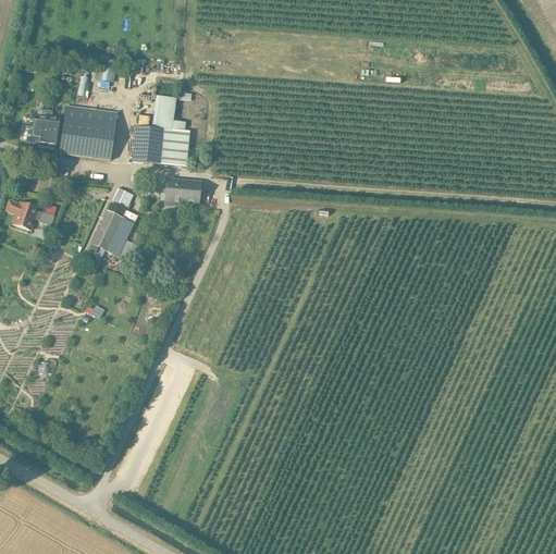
[(89,65),(82,65),(76,93),(84,94),(89,65)]
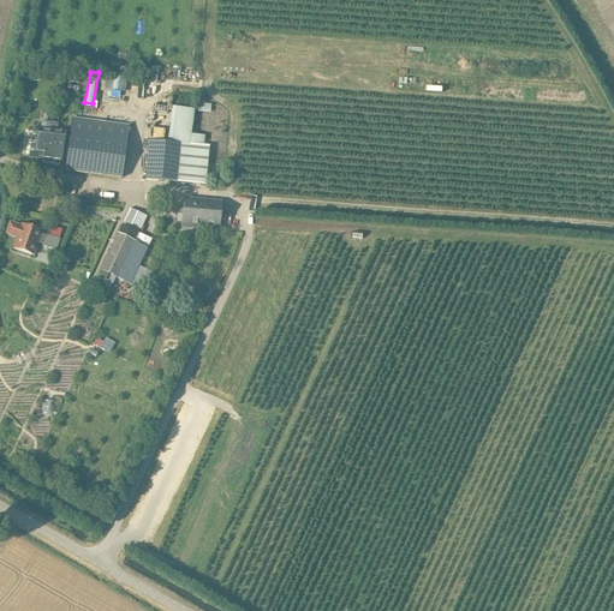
[(126,76),(107,73),(106,87),(124,89),(126,76)]
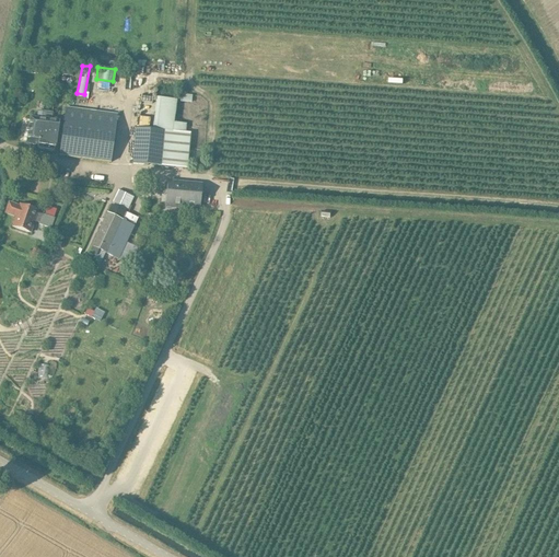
[(181,91),(179,100),(193,101),(193,92),(181,91)]
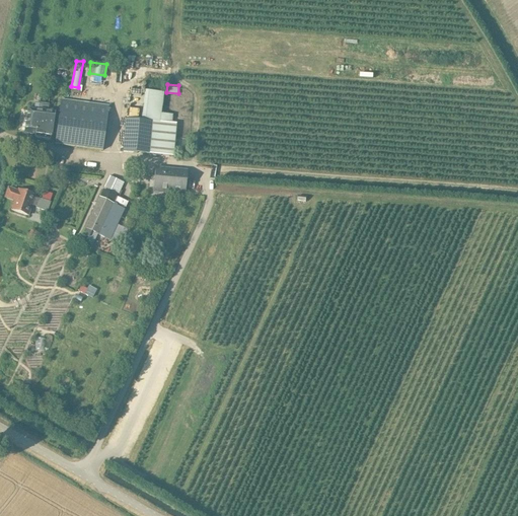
[(142,118),(126,117),(123,149),(149,151),(174,153),(177,121),(172,121),(173,113),(161,112),(163,90),(145,88),(142,118)]
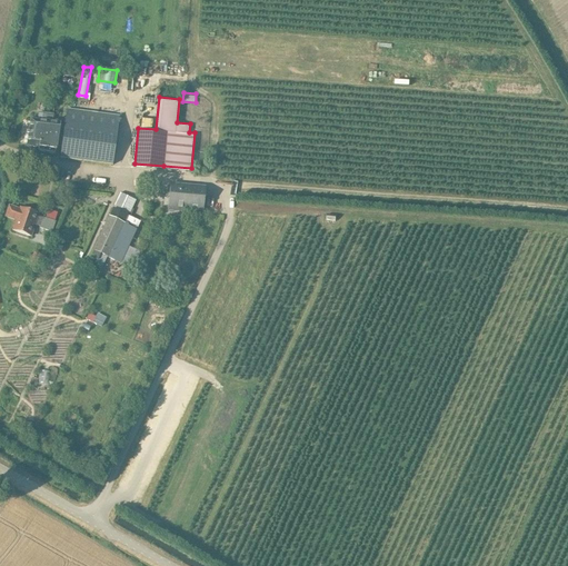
[(117,127),(119,113),(68,107),(67,120),(61,155),(111,162),(117,127)]
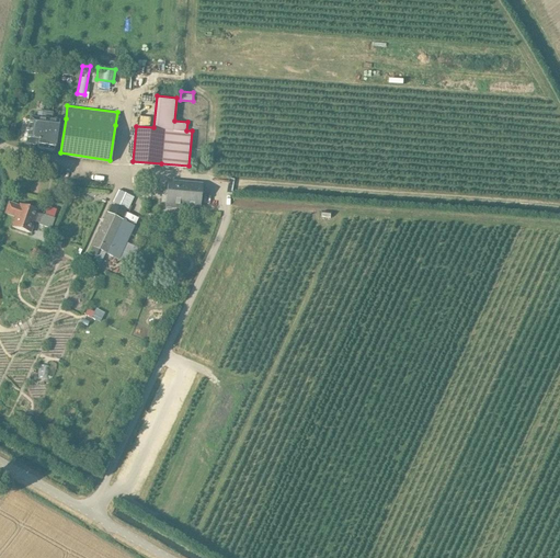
[(37,115),(31,114),(27,140),(40,143),(40,146),(55,149),(59,118),(53,117),(53,111),(38,109),(37,115)]
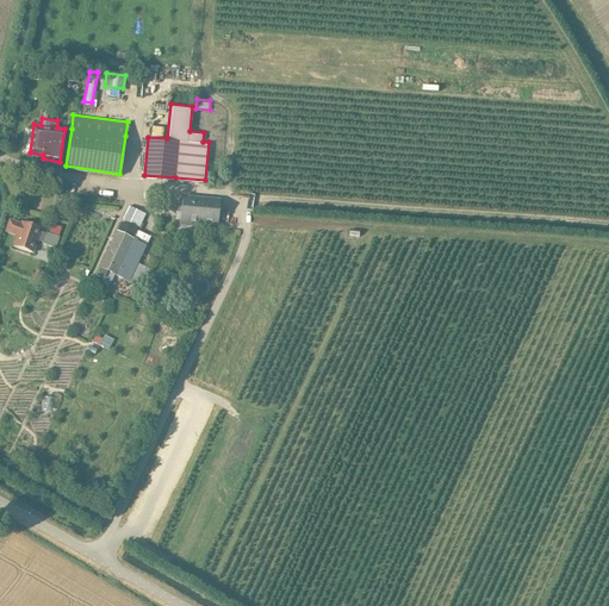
[(221,198),(182,194),(180,219),(218,223),(221,198)]
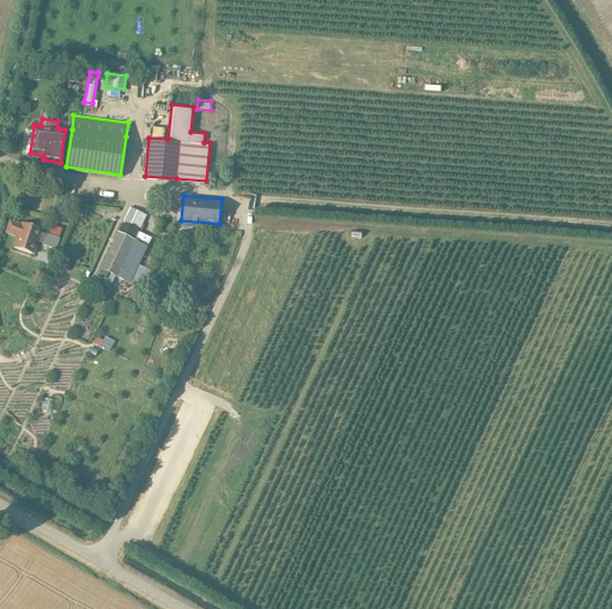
[(132,223),(138,208),(129,205),(123,218),(132,223)]
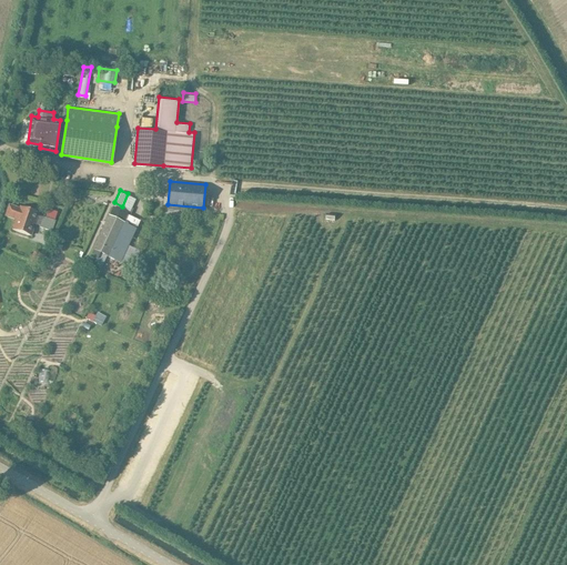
[(21,204),(20,207),(10,203),(6,214),(17,218),(13,228),(31,234),(34,222),(40,224),(40,225),(52,230),(56,219),(43,214),(43,215),(38,213),(39,211),(21,204)]
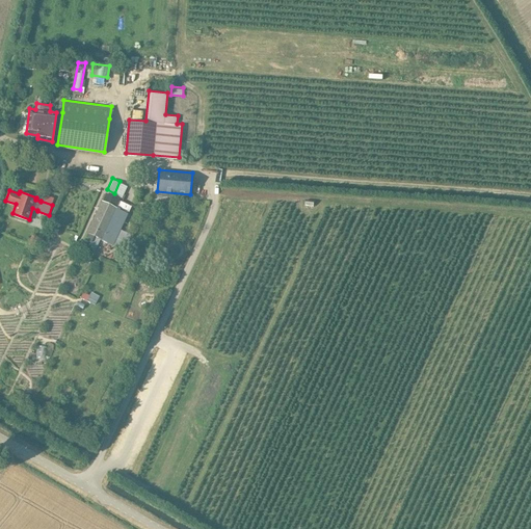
[(106,192),(88,231),(112,243),(127,212),(126,212),(129,205),(118,200),(120,199),(106,192)]
